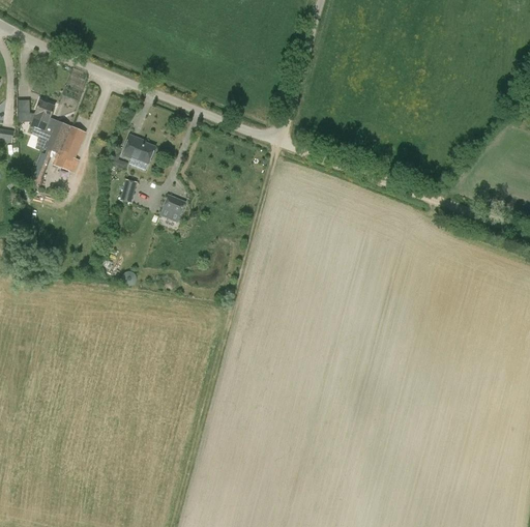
[(34,125),(32,132),(48,139),(55,119),(50,117),(55,105),(40,99),(35,112),(31,123),(34,125)]
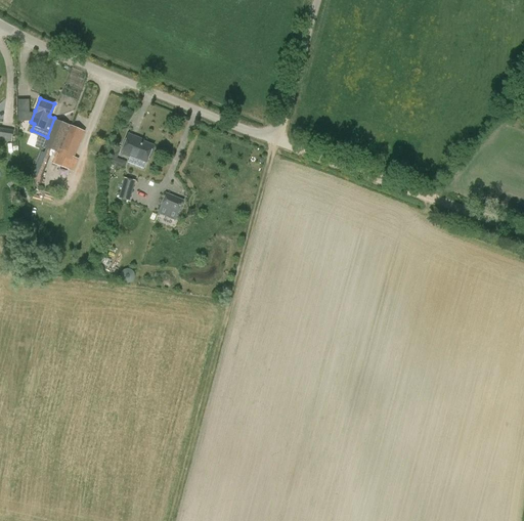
[(30,111),(18,111),(18,119),(30,119),(30,111)]
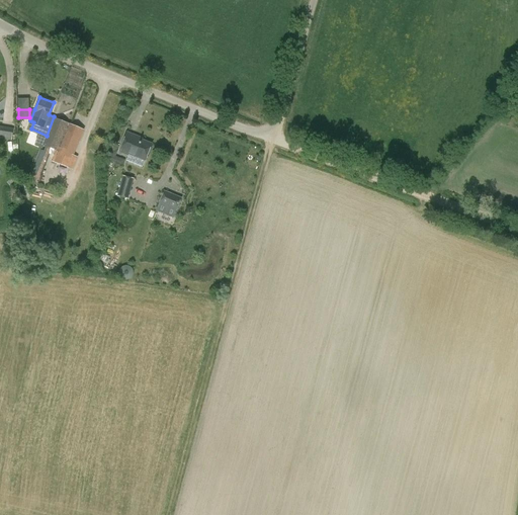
[(47,136),(42,147),(39,146),(28,174),(60,186),(83,127),(54,116),(47,136)]
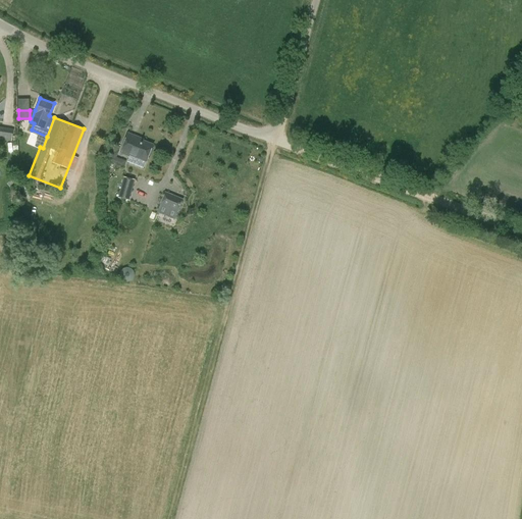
[(13,126),(0,124),(0,135),(0,137),(11,139),(13,126)]
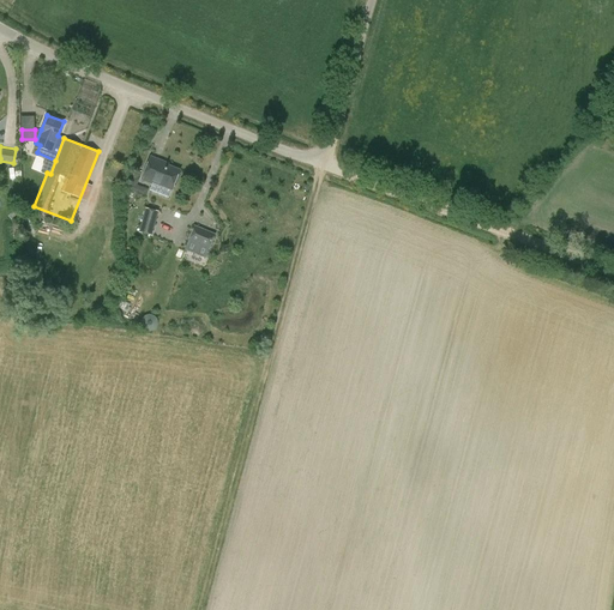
[(152,179),(172,187),(180,168),(161,161),(161,159),(150,155),(142,176),(152,181),(152,179)]
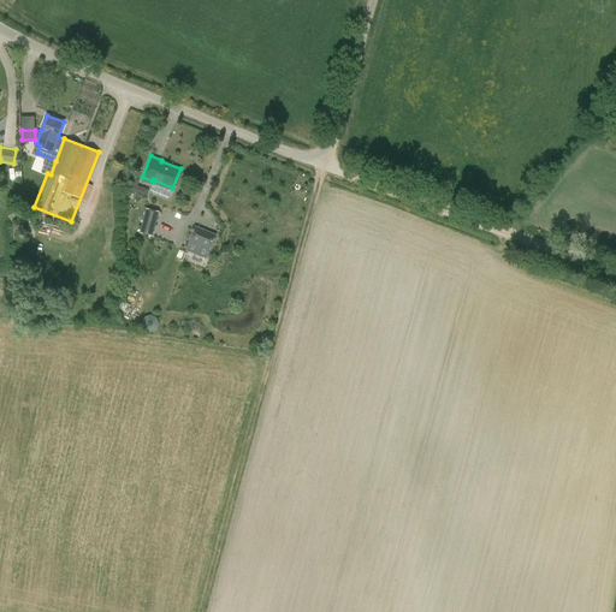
[(135,168),(128,188),(146,194),(148,188),(136,183),(141,171),(135,168)]
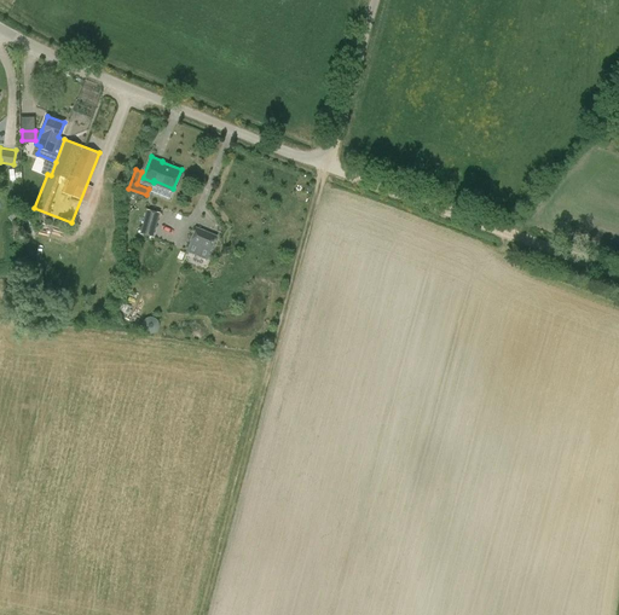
[(148,207),(140,232),(154,236),(161,210),(148,207)]
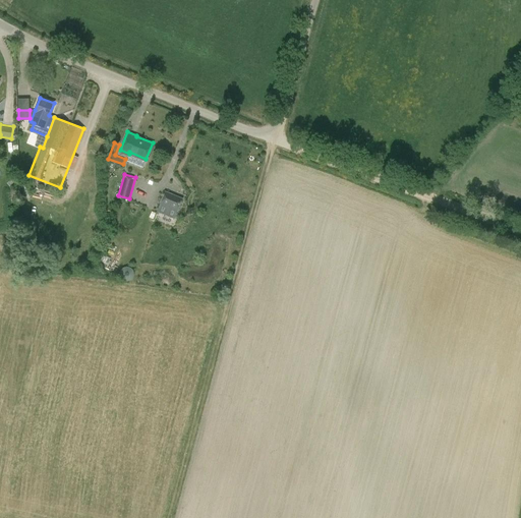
[(159,202),(178,209),(183,196),(164,189),(159,202)]
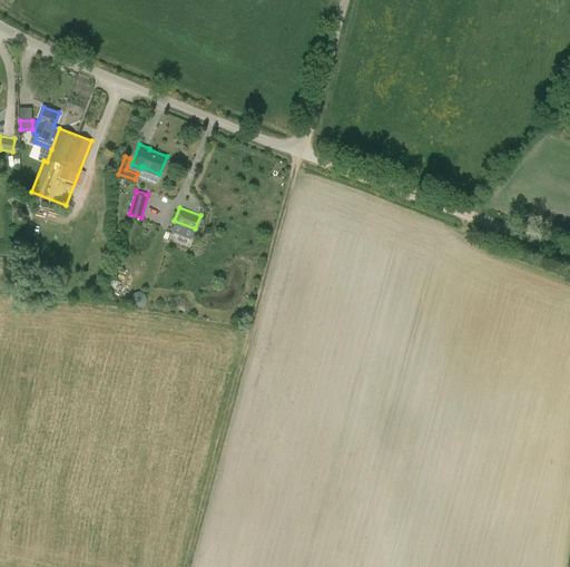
[(112,274),(109,281),(124,291),(128,284),(112,274)]
